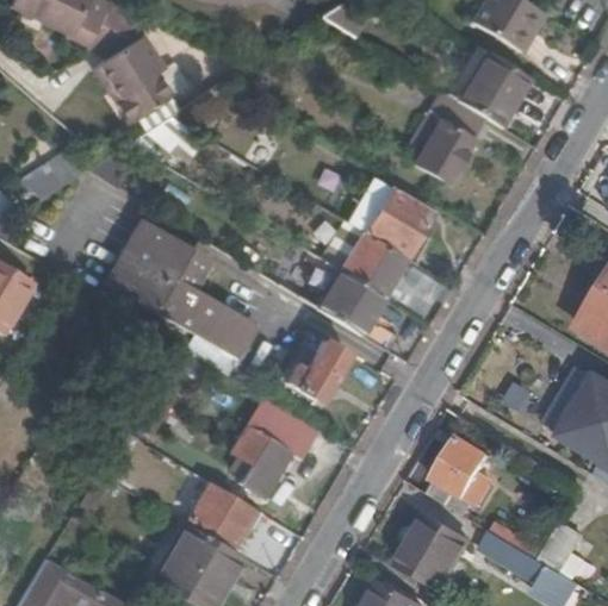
[(10,0),(7,5),(90,47),(113,5),(103,0),(10,0)]
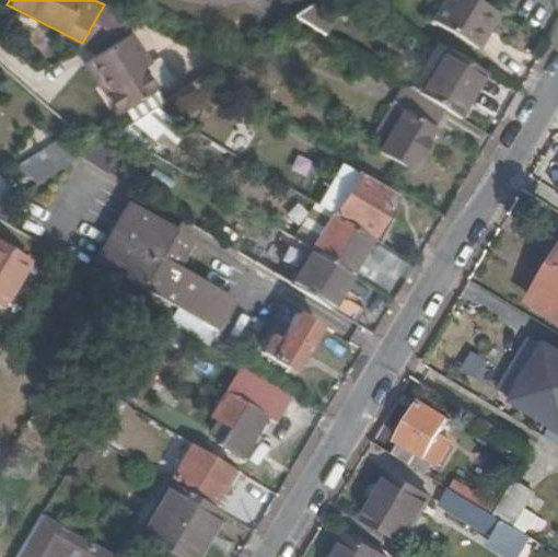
[(439,0),(431,14),(478,44),(488,27),(481,24),(491,8),(477,0),(439,0)]
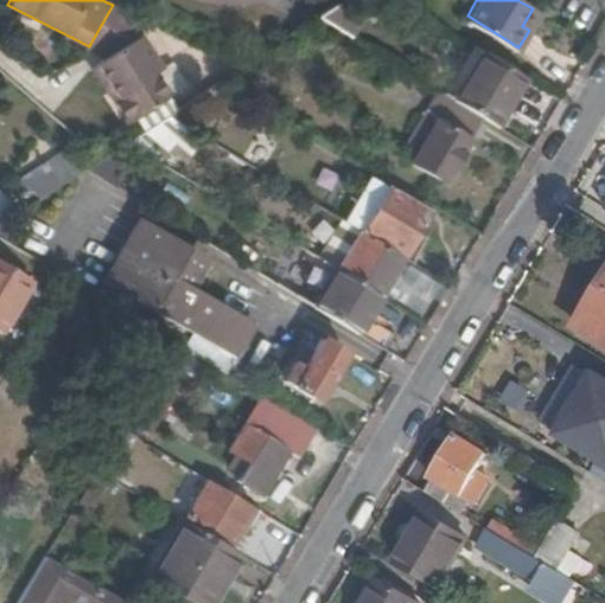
[(107,59),(100,63),(121,97),(115,102),(129,124),(174,96),(159,74),(166,69),(145,34),(148,23),(113,5),(89,50),(107,59)]
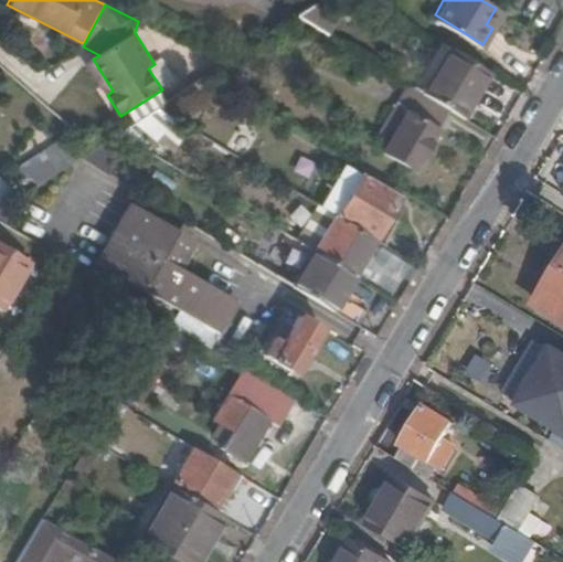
[(317,6),(296,19),(325,35),(336,17),(317,6)]
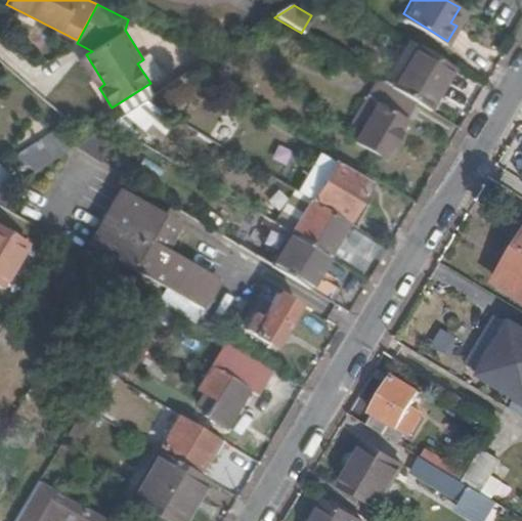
[(466,11),(460,7),(450,23),(457,26),(466,11)]
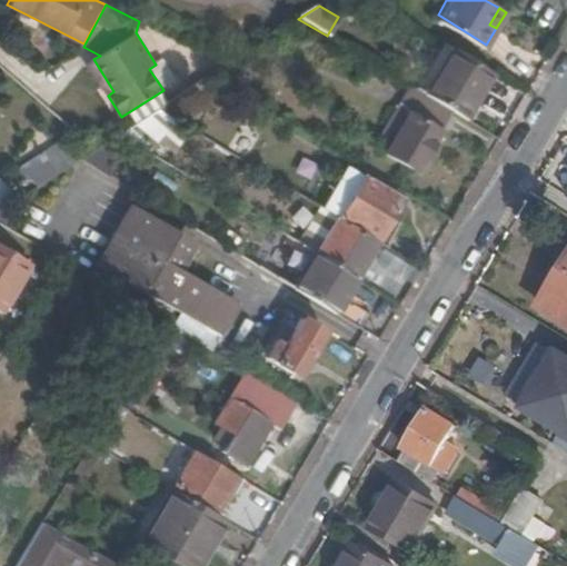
[(490,69),(453,47),(425,92),(455,109),(464,113),(490,69)]
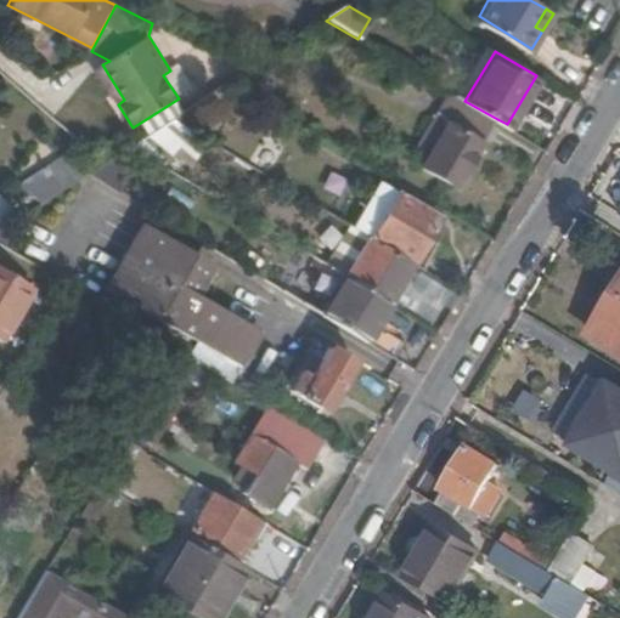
[(102,64),(95,69),(118,105),(124,100),(102,64)]
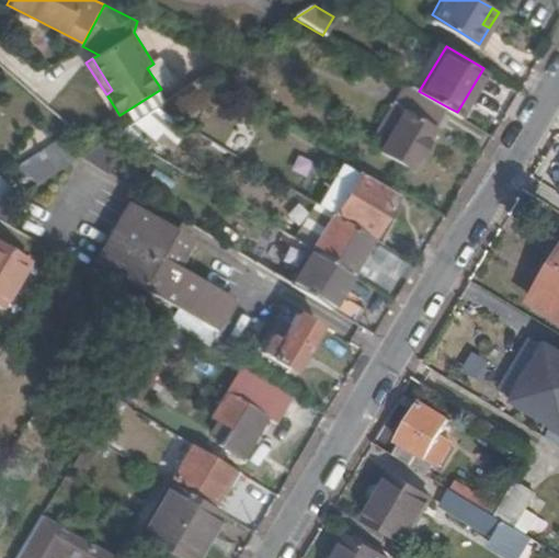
[(381,148),(413,166),(448,107),(419,91),(417,89),(381,148)]
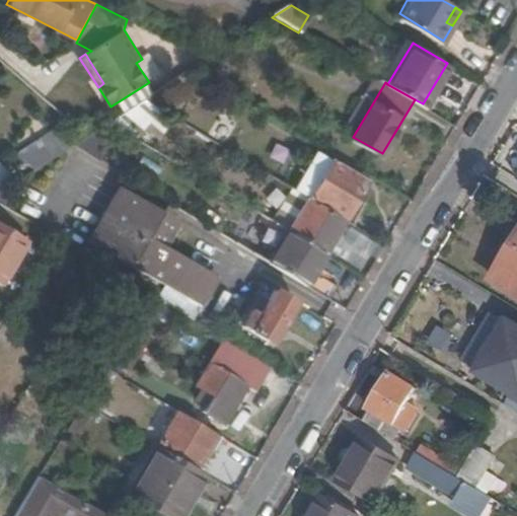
[(158,90),(144,99),(172,117),(181,104),(158,90)]
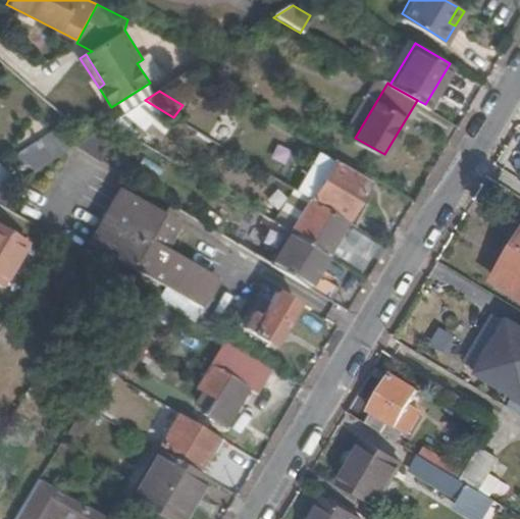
[(93,134),(87,138),(74,146),(73,146),(96,160),(108,142),(93,134)]
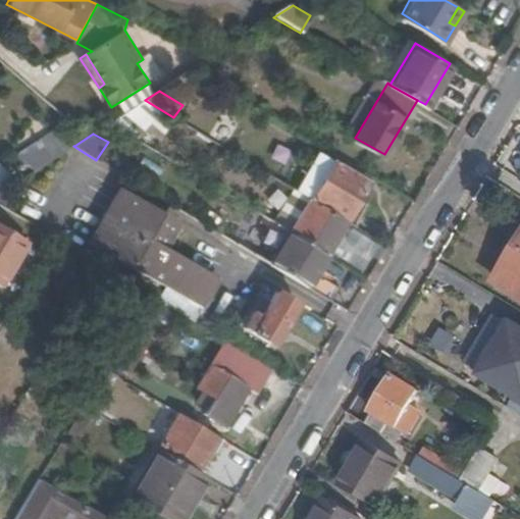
[(61,135),(19,160),(33,172),(73,146),(74,146),(61,135)]
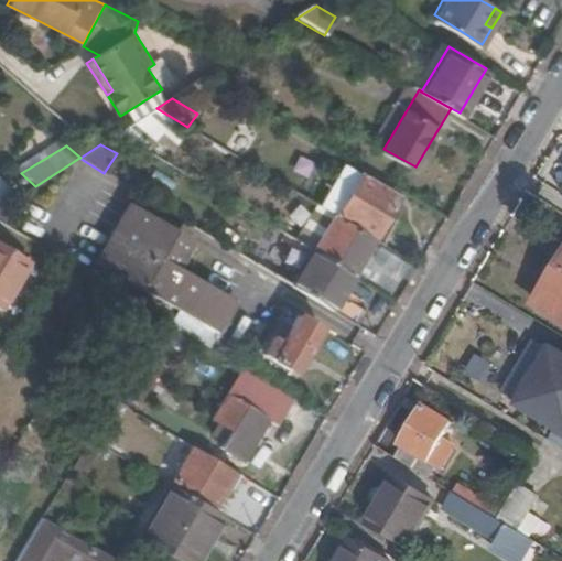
[(358,179),(342,168),(321,204),(335,212),(337,214),(358,179)]
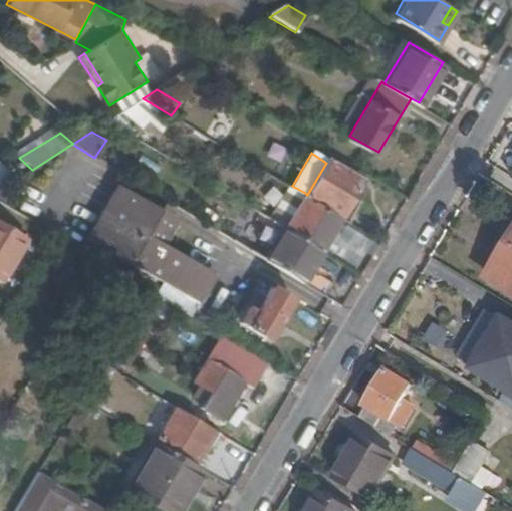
[(329,159),(326,163),(307,195),(342,216),(364,179),(329,159)]
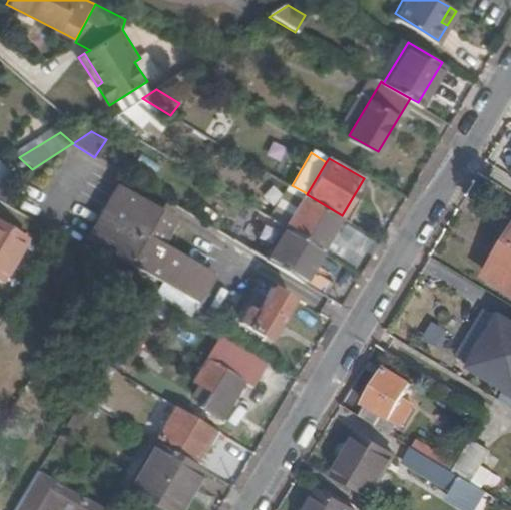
[(120,187),(90,236),(149,273),(166,245),(158,240),(171,217),(120,187)]
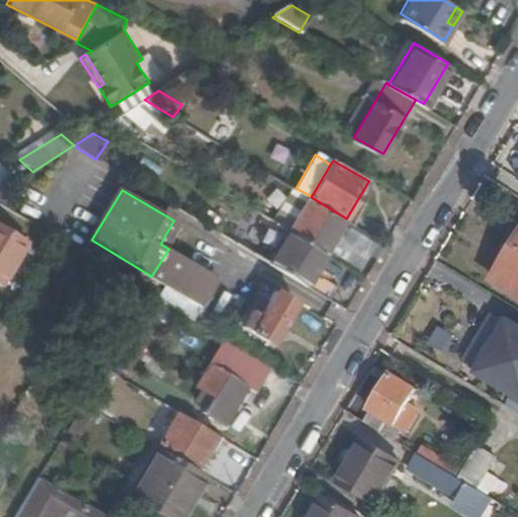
[(311,197),(309,195),(289,228),(328,250),(346,218),(311,197)]
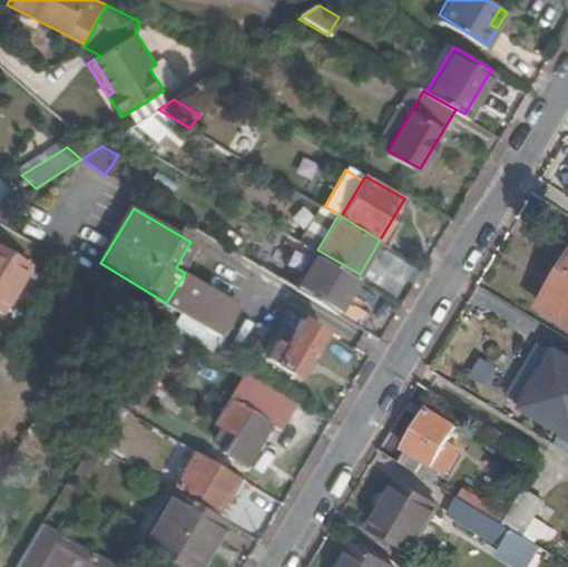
[(303,275),(317,250),(305,243),(290,267),(303,275)]
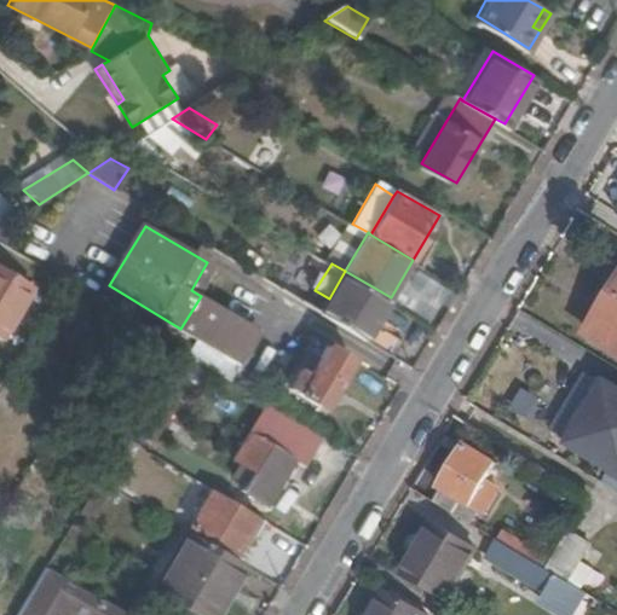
[(0,267),(0,331),(29,285),(0,267)]
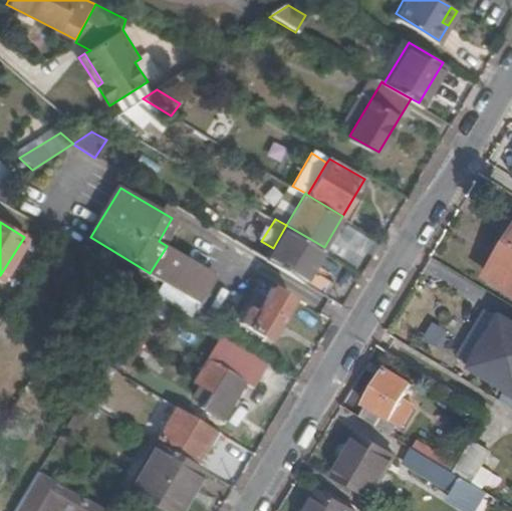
[(273,248),(267,258),(329,295),(337,281),(312,266),(324,247),(286,225),(273,248)]
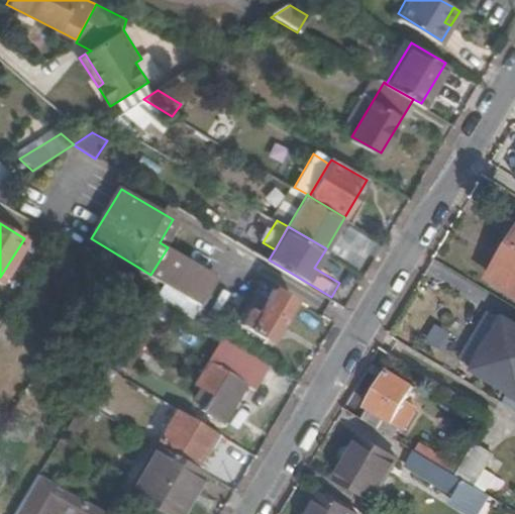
[(512,248),(496,278),(514,289),(514,229),(506,244),(512,248)]
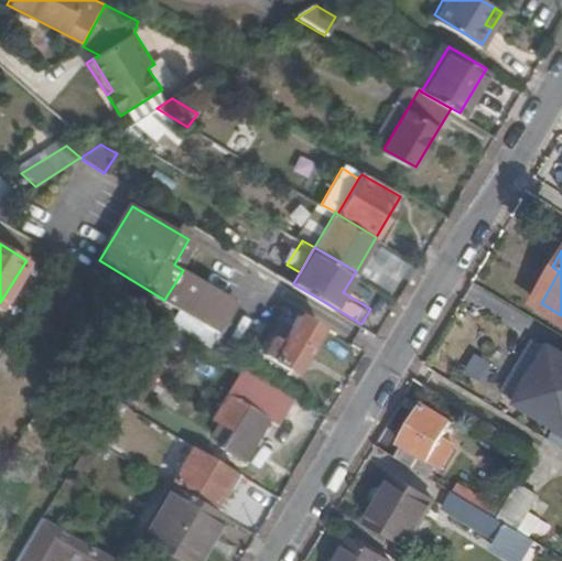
[(231,299),(183,270),(164,300),(214,330),(231,299)]
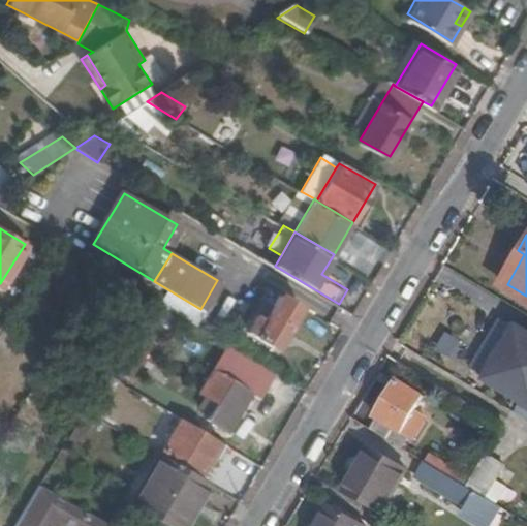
[(261,337),(277,346),(303,306),(280,292),(274,304),(267,300),(248,330),(252,332),(250,336),(259,341),(261,337)]
